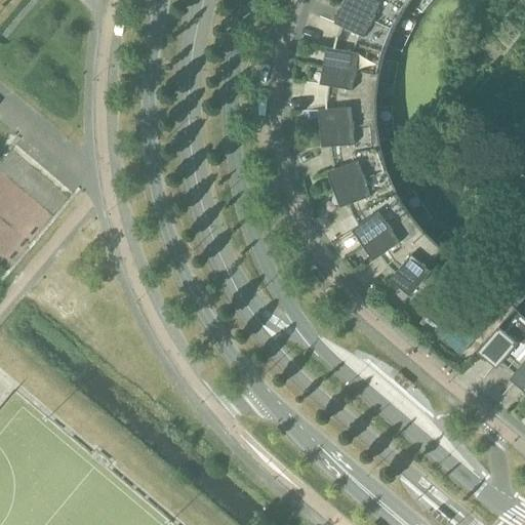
[(390,0),(355,0),(350,10),(395,31),(406,10),(390,0)]
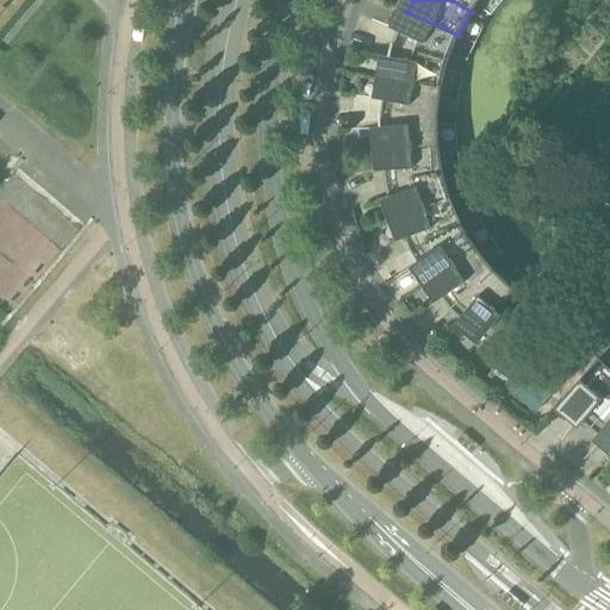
[(453,0),(472,12),(480,0),(453,0)]
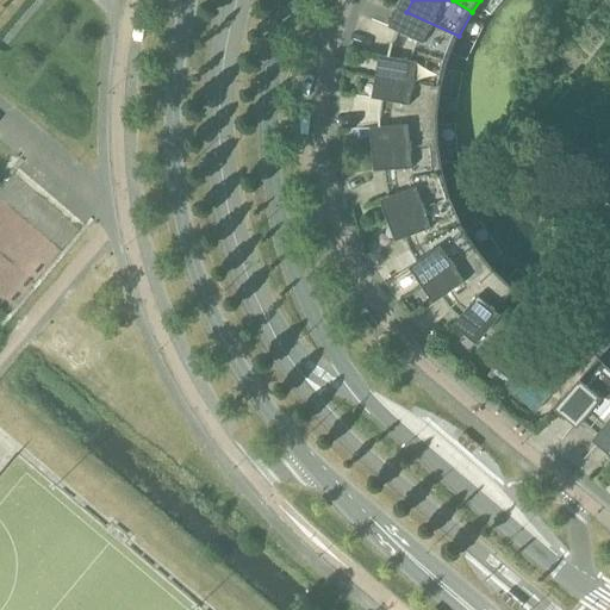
[(406,12),(393,45),(448,62),(459,36),(406,12)]
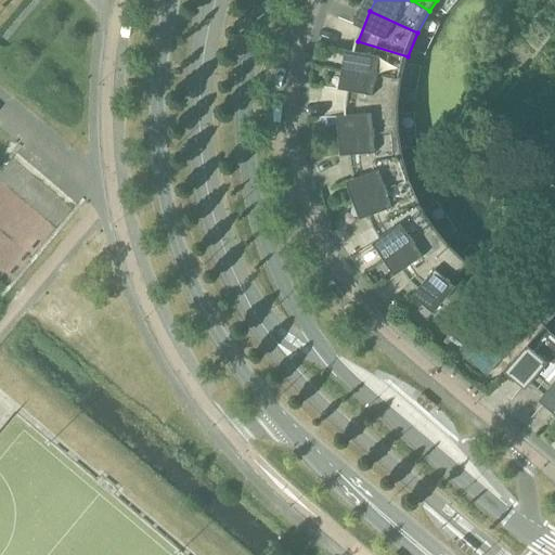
[(350,72),(401,81),(408,56),(358,41),(350,72)]
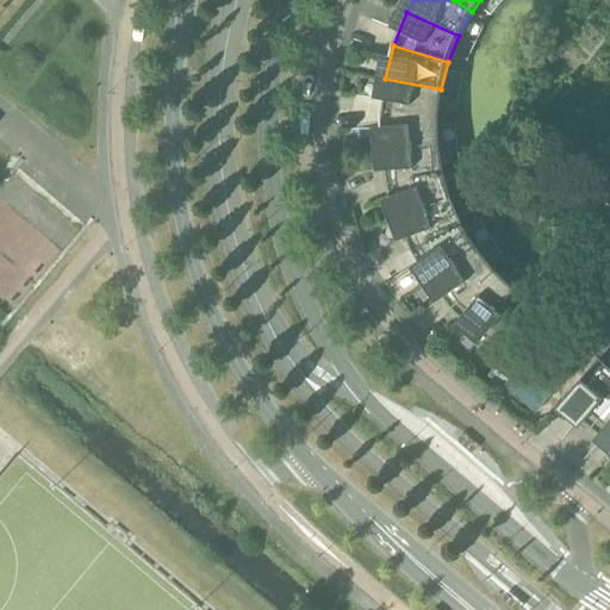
[(381,114),(439,117),(441,89),(385,79),(381,114)]
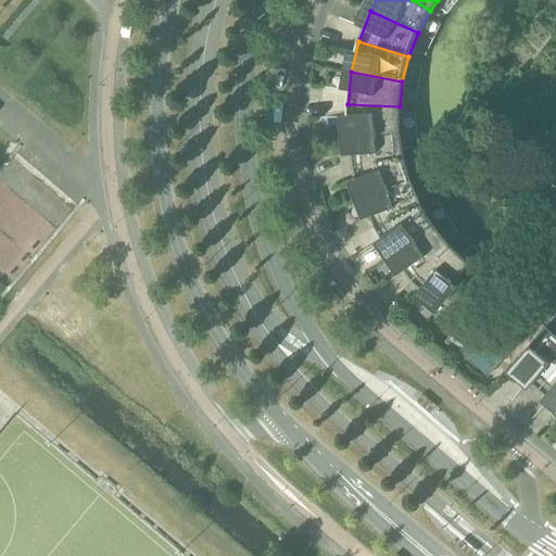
[(400,133),(400,106),(348,104),(348,137),(400,133)]
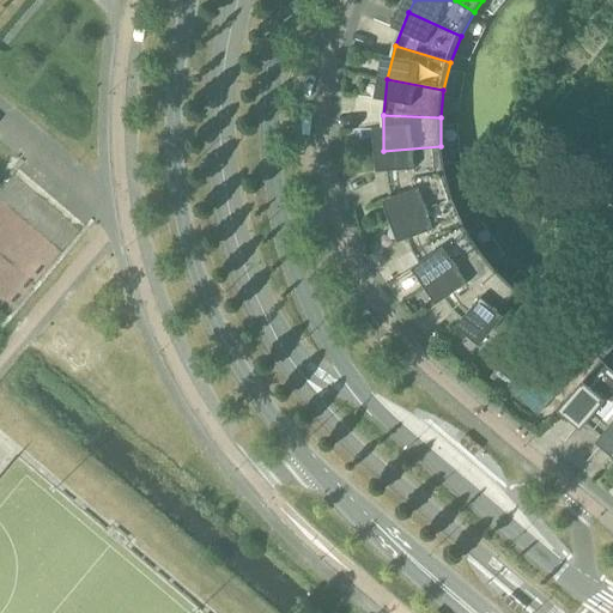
[(383,151),(389,186),(445,174),(441,146),(383,151)]
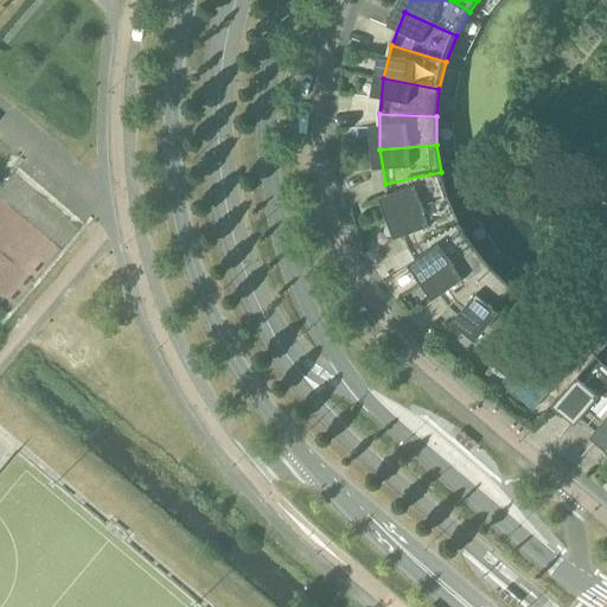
[(385,184),(395,218),(448,198),(441,172),(385,184)]
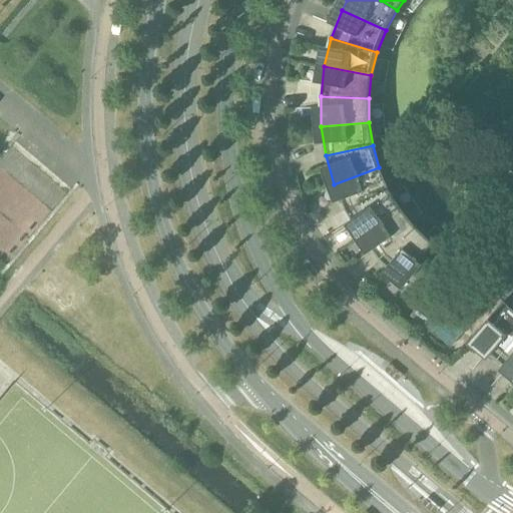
[(334,184),(346,211),(389,189),(379,167),(334,184)]
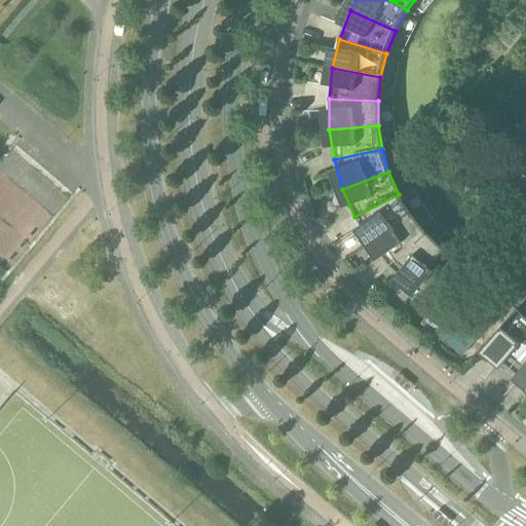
[(354,217),(370,242),(411,215),(399,194),(354,217)]
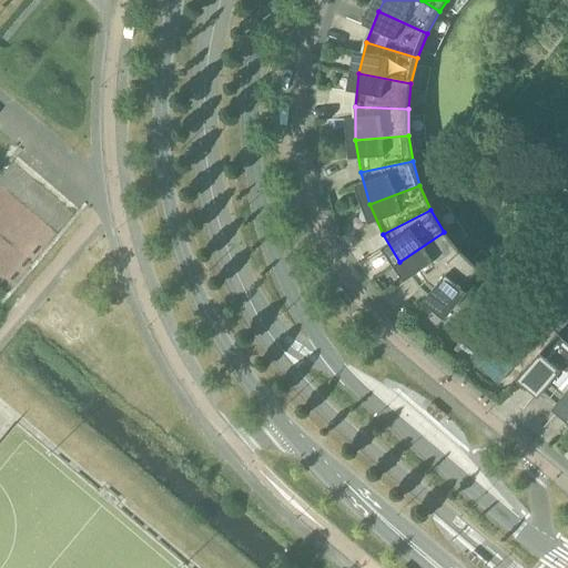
[(399,262),(419,288),(459,252),(444,232),(399,262)]
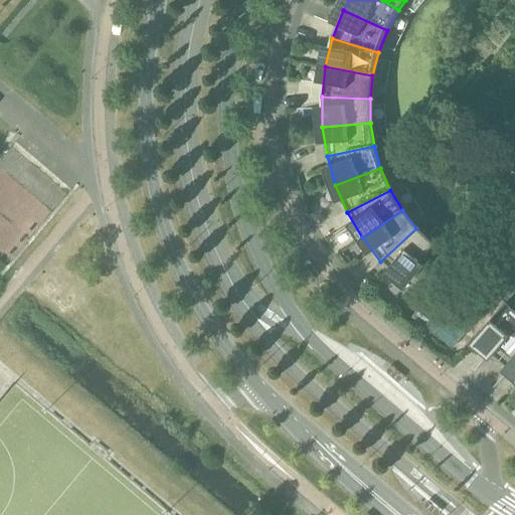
[(416,228),(380,262),(403,283),(409,275),(414,279),(439,249),(416,228)]
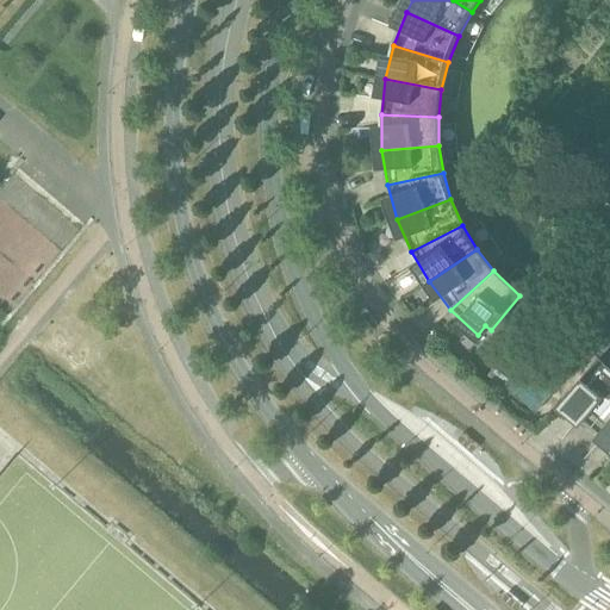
[(566,409),(591,429),(609,406),(609,369),(598,360),(568,394),(574,398),(566,409)]
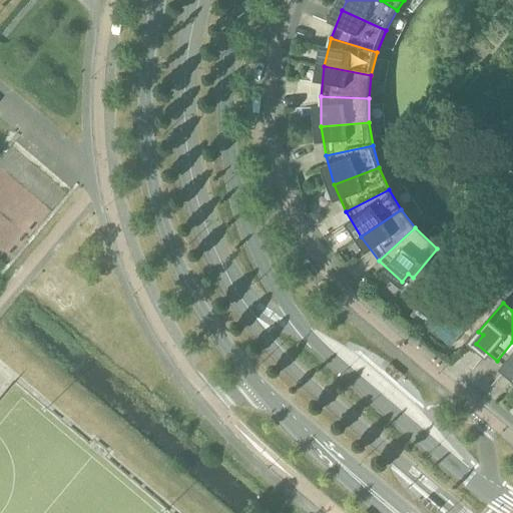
[(512,342),(497,361),(512,374),(512,342)]
